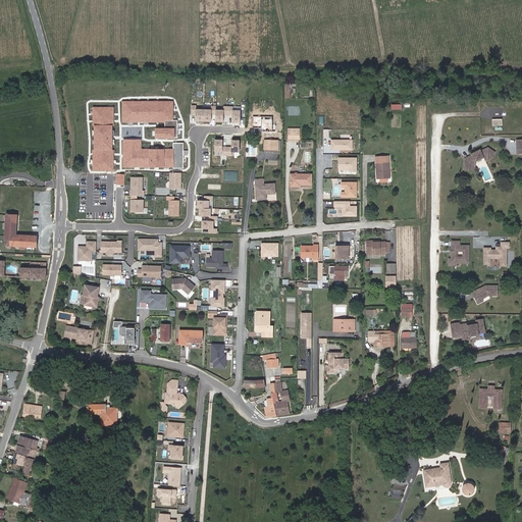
[(174,100),(122,100),(122,121),(165,122),(165,126),(155,126),(155,138),(177,138),(178,119),(173,119),(174,100)]
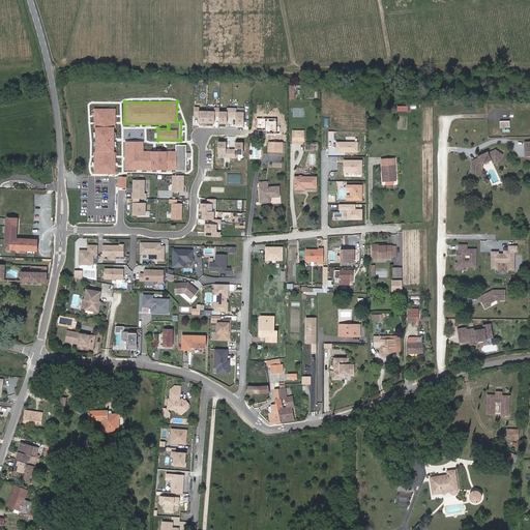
[(115,108),(94,108),(94,173),(116,173),(116,151),(115,151),(115,108)]
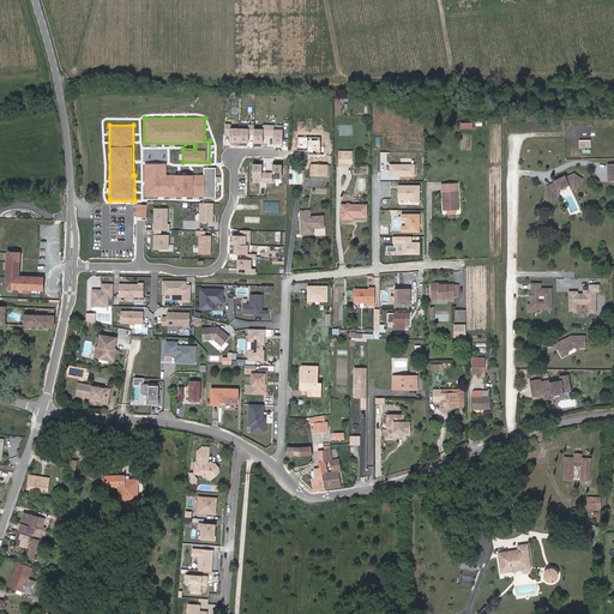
[(238,125),(221,125),(221,145),(238,145),(238,125)]
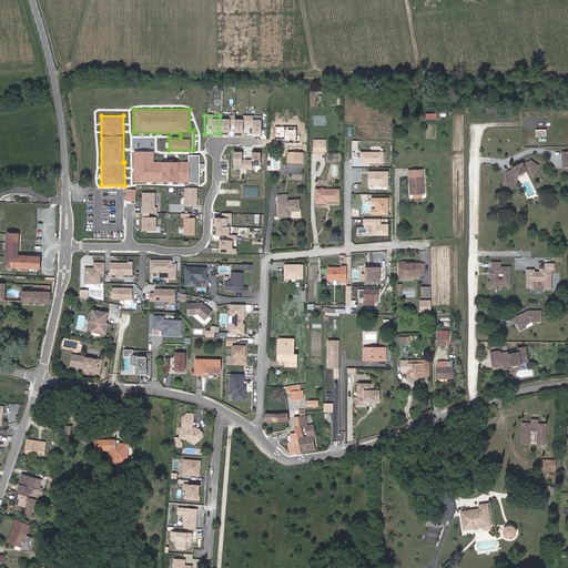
[(233,117),(220,115),(220,134),(233,135),(233,117)]
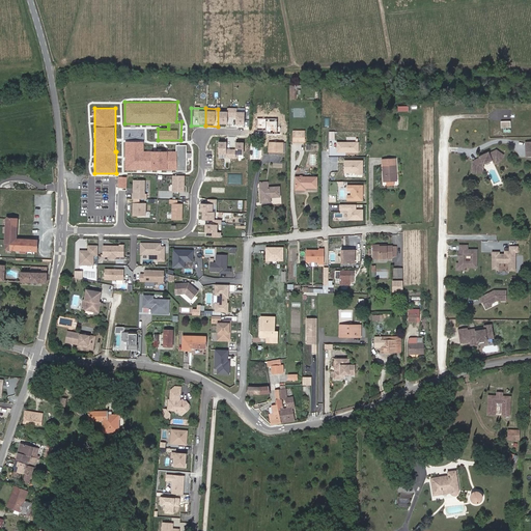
[(230,109),(218,109),(218,127),(230,126),(230,109)]
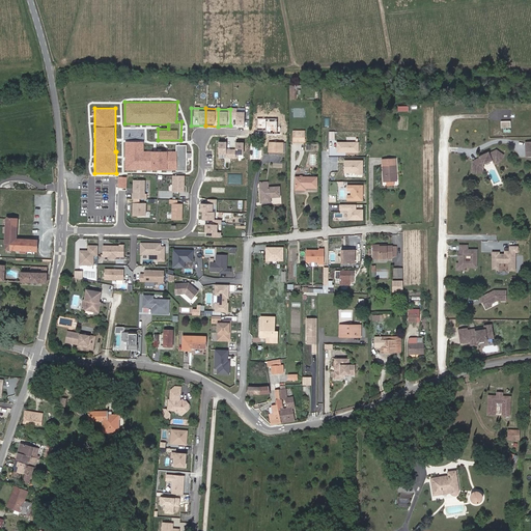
[(247,109),(230,109),(230,126),(247,127),(247,109)]
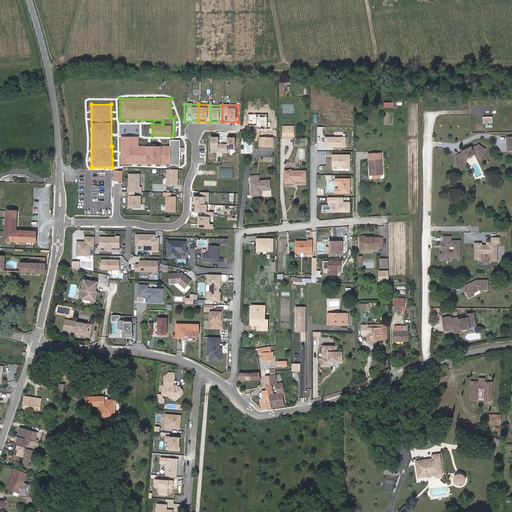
[(489,119),(479,119),(479,127),(489,127),(489,119)]
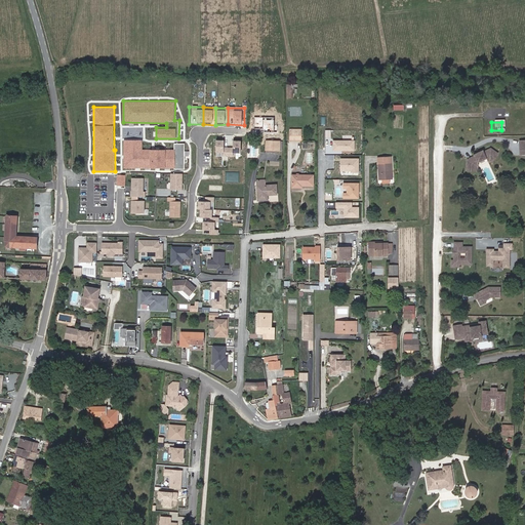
[(290,132),(290,129),(287,129),(287,139),(298,139),(298,131),(290,132)]
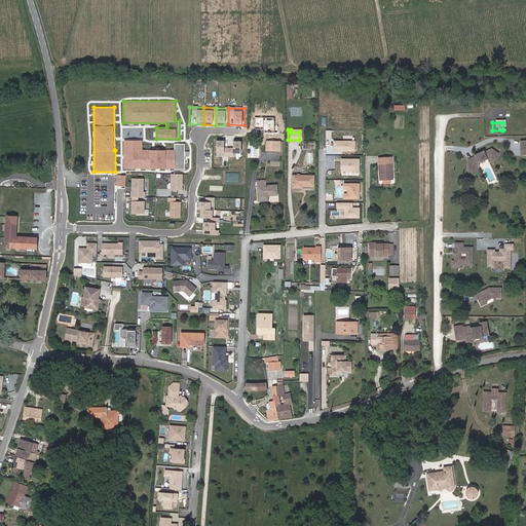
[(143,140),(124,139),(123,167),(185,168),(185,143),(175,143),(175,149),(143,148),(143,140)]
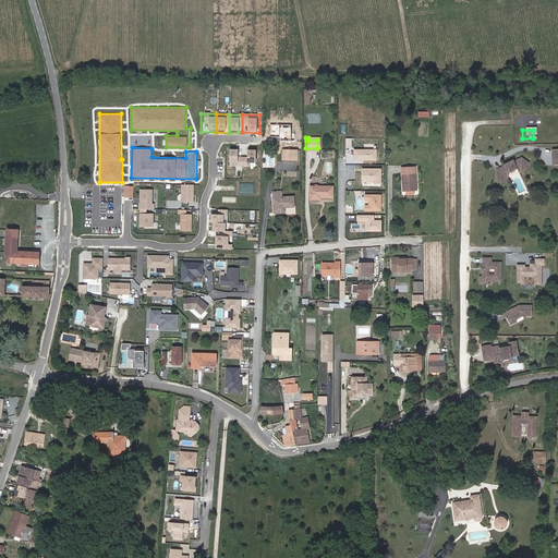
[(241,148),(228,147),(228,162),(241,164),(241,156),(241,148)]
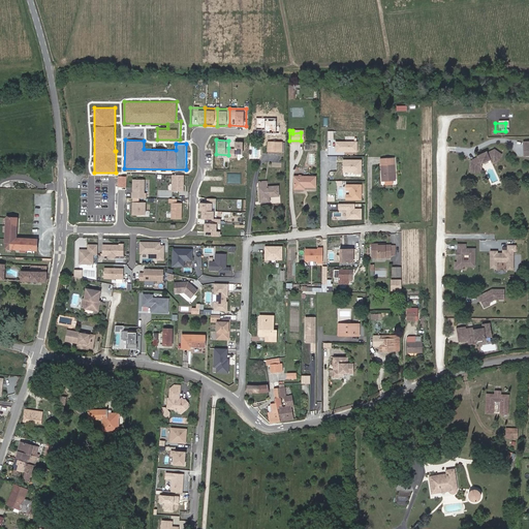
[(237,149),(237,152),(247,152),(247,141),(237,141),(237,149)]
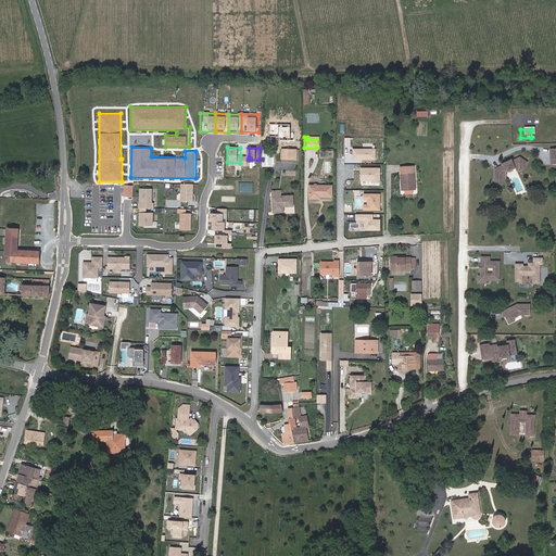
[(376,148),(353,148),(353,159),(376,159),(376,148)]
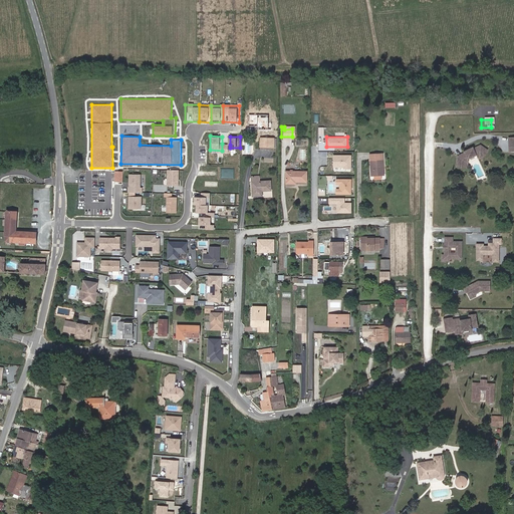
[(272,142),(259,142),(259,151),(272,151),(272,142)]
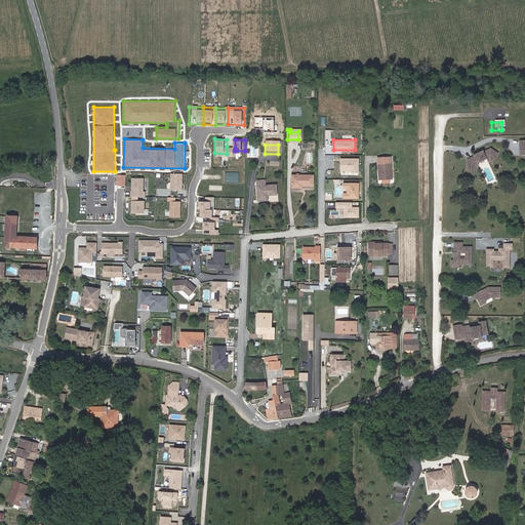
[(235,148),(227,147),(227,154),(227,157),(235,157),(235,151),(235,148)]
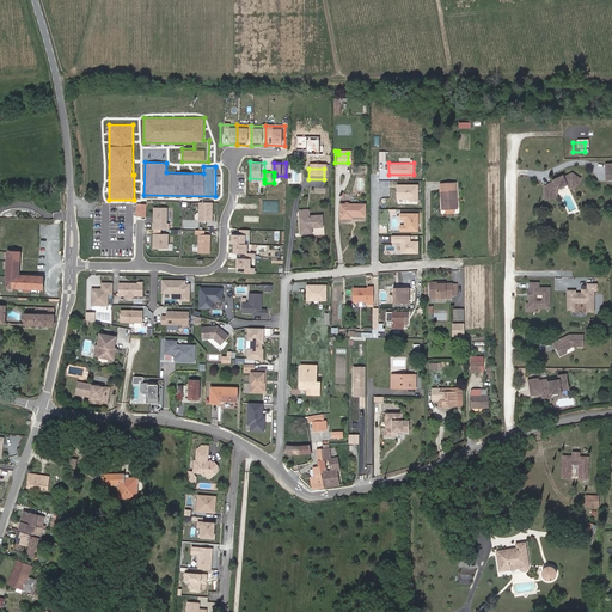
[(574,190),(581,181),(573,175),(564,179),(563,177),(552,182),(554,187),(550,188),(545,188),(544,201),(555,201),(555,195),(558,194),(557,193),(568,187),(569,189),(571,188),(574,190)]
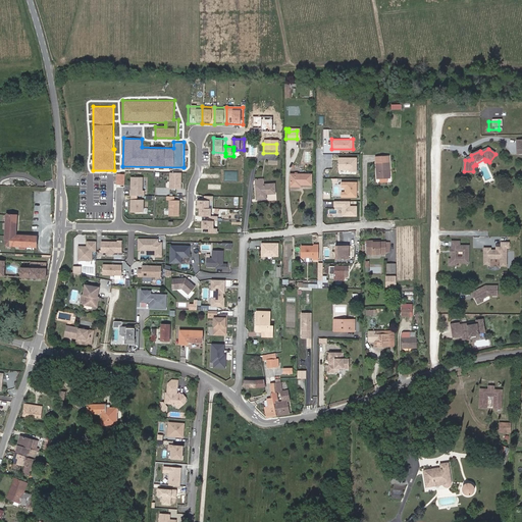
[(358,156),(338,156),(338,170),(357,170),(358,156)]
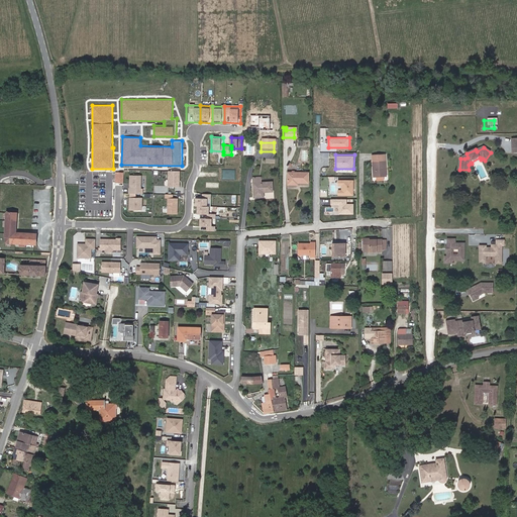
[(372,160),(372,166),(375,166),(375,173),(377,174),(376,175),(373,175),(373,182),(386,182),(385,159),(372,160)]
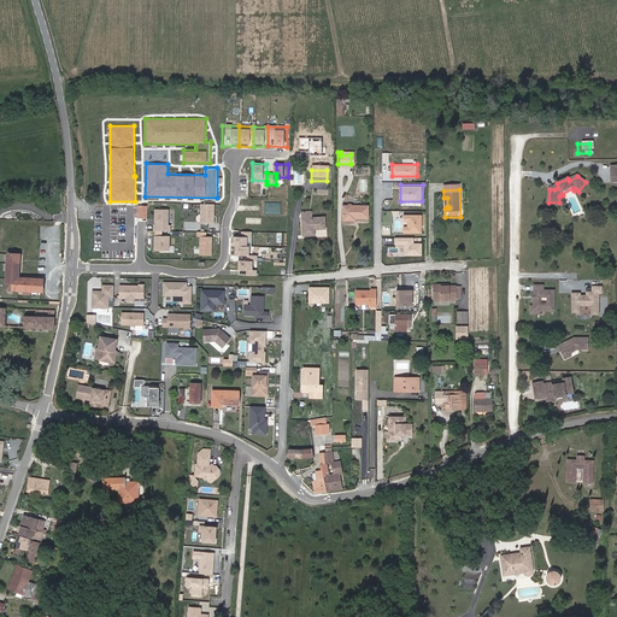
[(137,217),(148,218),(148,205),(139,204),(137,217)]
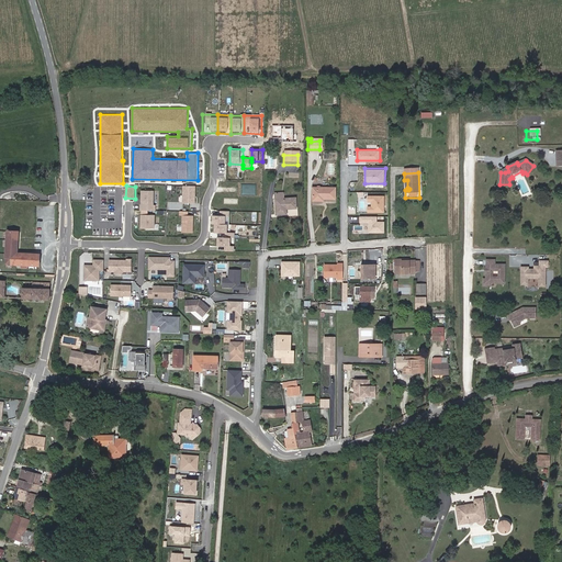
[(192,208),(192,191),(181,190),(180,208),(192,208)]
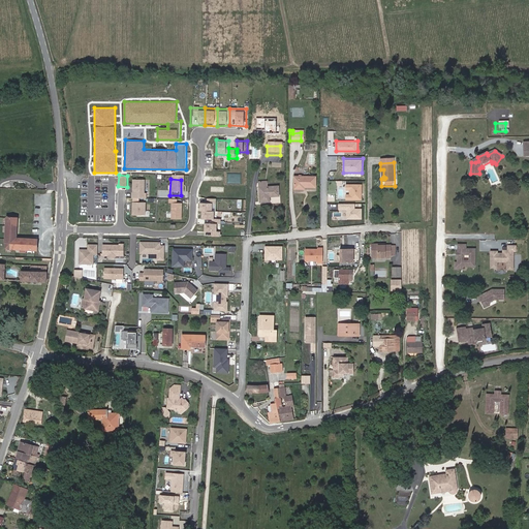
[(314,179),(292,179),(292,191),(303,190),(303,188),(313,188),(314,179)]
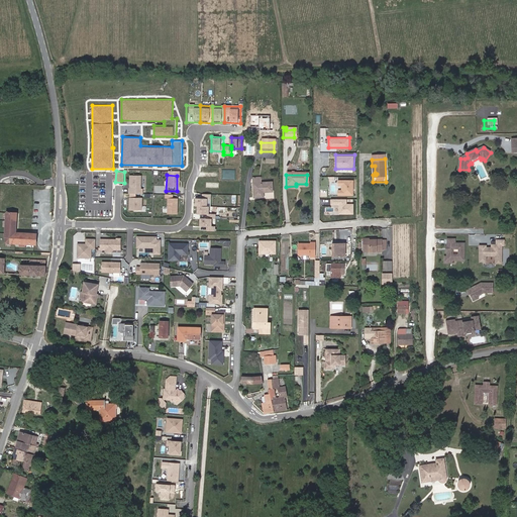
[(338,179),(337,185),(341,185),(341,189),(338,189),(338,195),(354,195),(354,179),(338,179)]
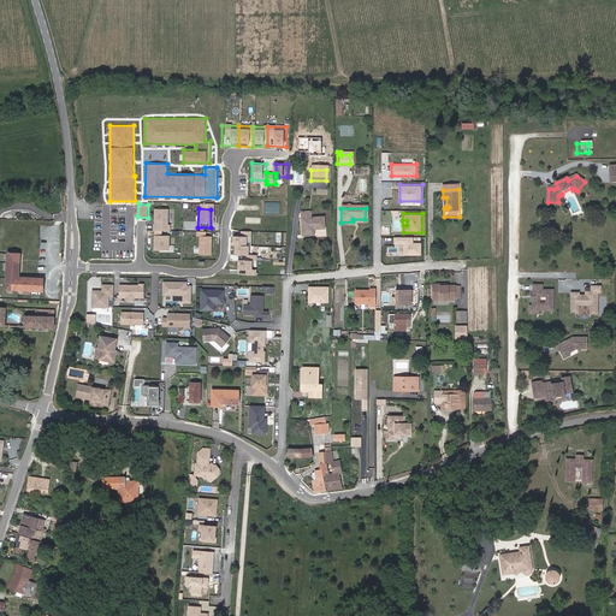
[(152,236),(167,236),(167,230),(165,230),(166,214),(152,214),(152,236)]
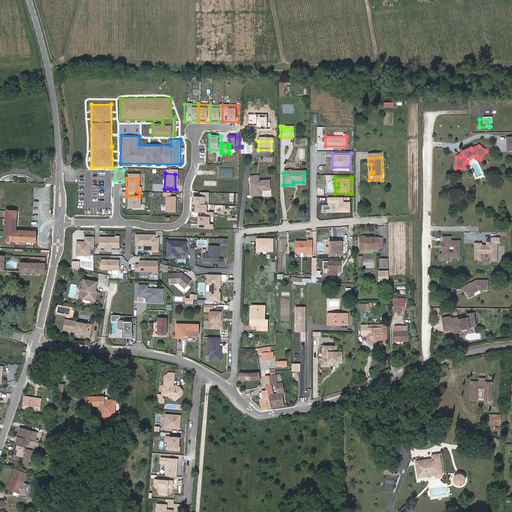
[(249,179),(249,185),(249,199),(259,199),(259,192),(261,192),(261,194),(268,193),(268,184),(257,184),(256,179),(249,179)]
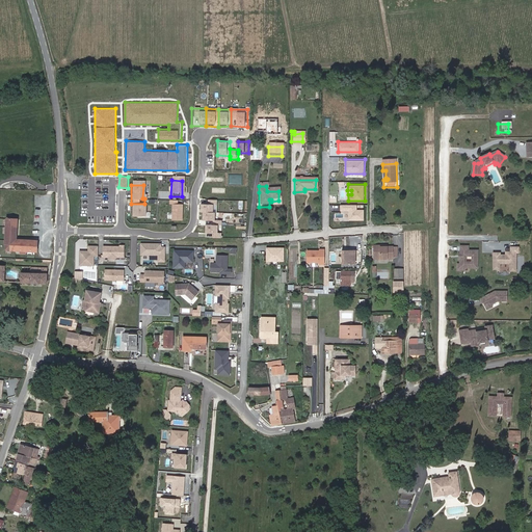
[(221,201),(203,201),(202,211),(206,211),(221,211),(221,201)]
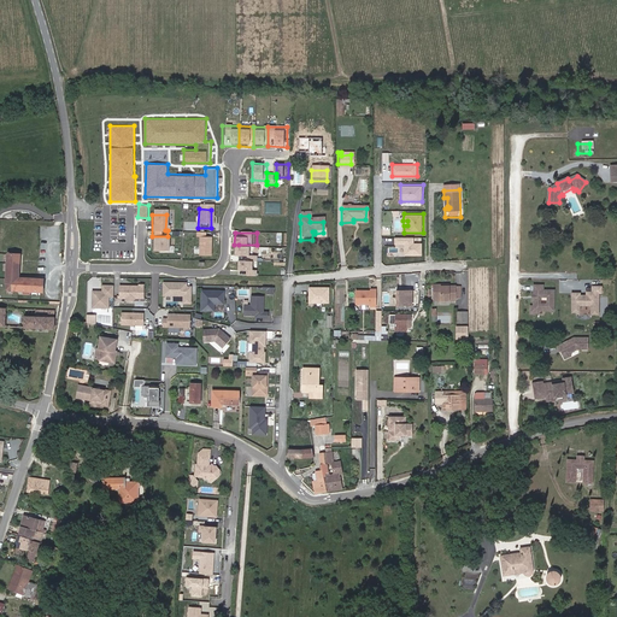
[(405,254),(423,254),(423,242),(415,242),(415,236),(395,236),(395,244),(405,244),(405,254)]
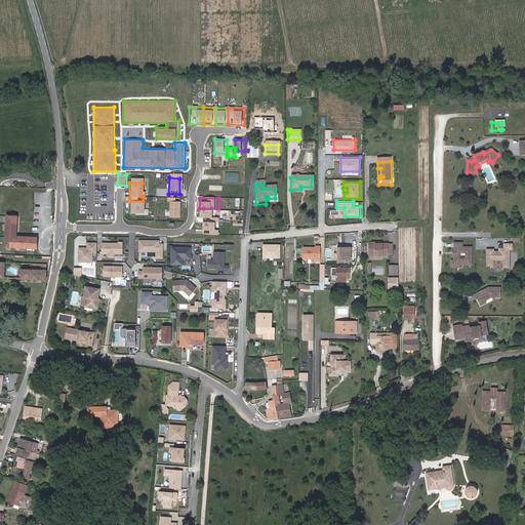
[(128,217),(142,218),(142,205),(129,205),(128,217)]
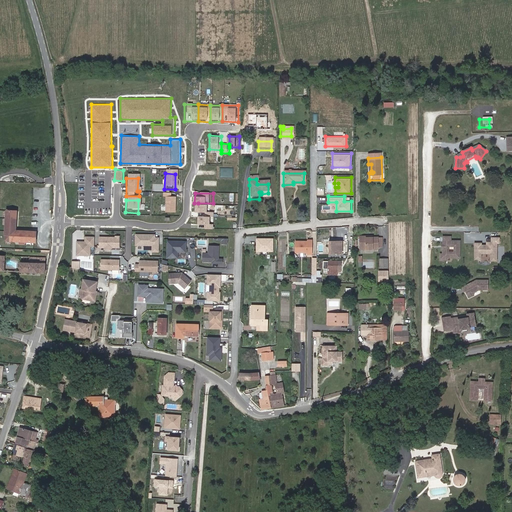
[(164,201),(164,216),(173,217),(173,201),(164,201)]
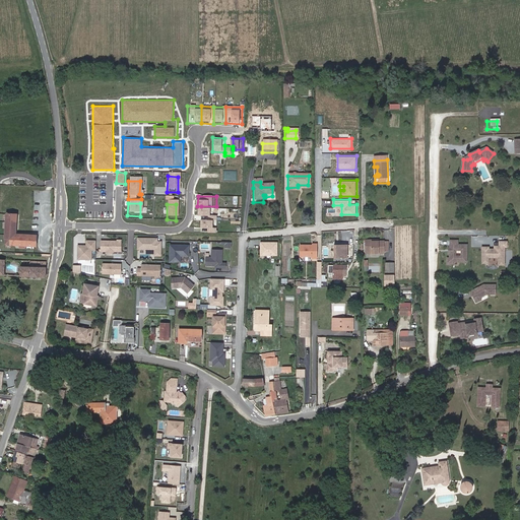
[(216,206),(201,206),(201,215),(202,215),(216,216),(216,206)]
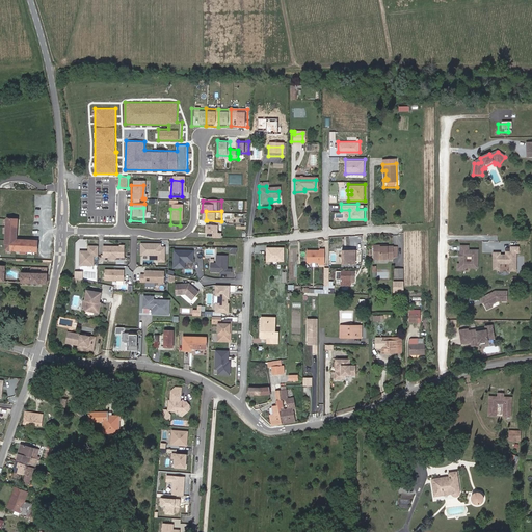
[(17,219),(6,218),(5,243),(10,243),(10,249),(35,250),(36,241),(15,240),(17,219)]
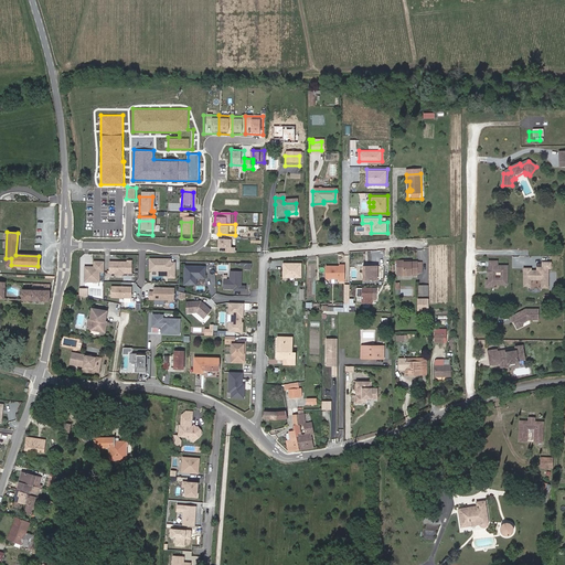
[(237,235),(220,234),(220,246),(237,247),(237,235)]
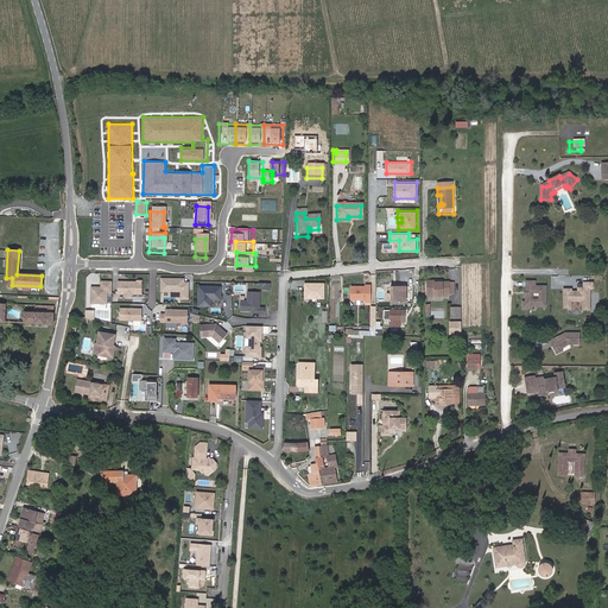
[(589,308),(589,287),(591,287),(591,282),(583,282),(583,286),(577,286),(577,299),(582,299),(582,308),(589,308)]
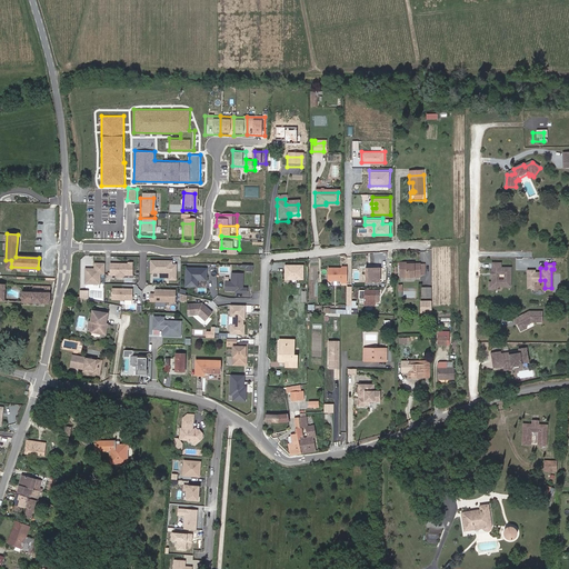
[(496,273),(497,273),(497,277),(495,278),(495,285),(498,288),(513,288),(513,270),(503,269),(503,265),(496,265),(496,273)]
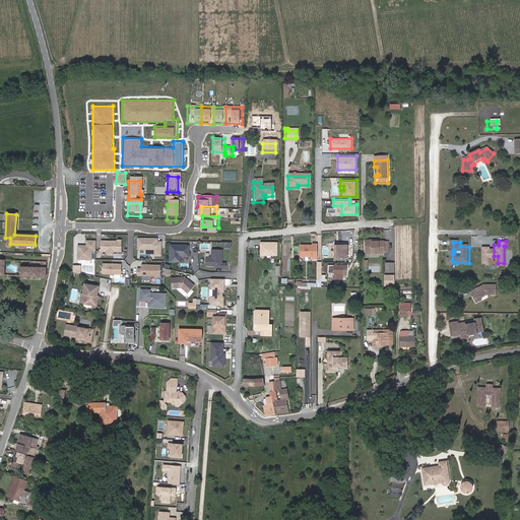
[(135,253),(151,254),(151,260),(158,260),(158,246),(154,246),(154,243),(151,243),(151,244),(143,244),(143,243),(135,243),(135,253)]
